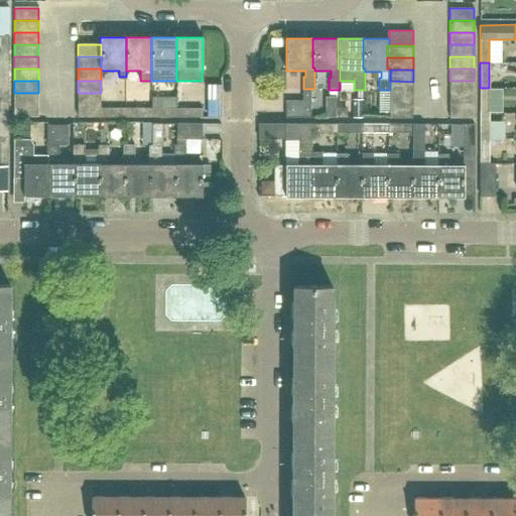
[(390,90),(390,93),(413,93),(413,82),(390,81),(390,90)]
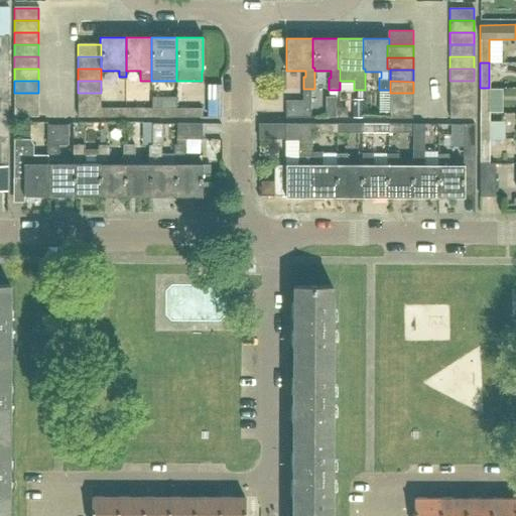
[(474,93),(474,81),(449,81),(449,93),(474,93)]
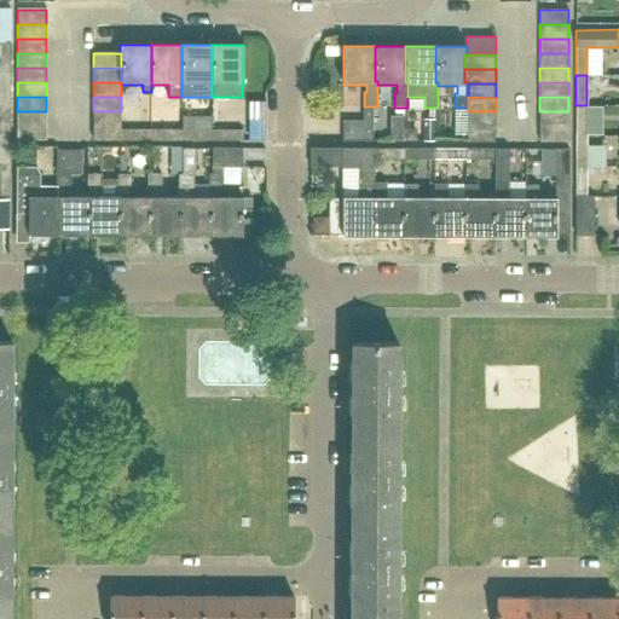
[(576,105),(576,136),(586,136),(586,105),(576,105)]
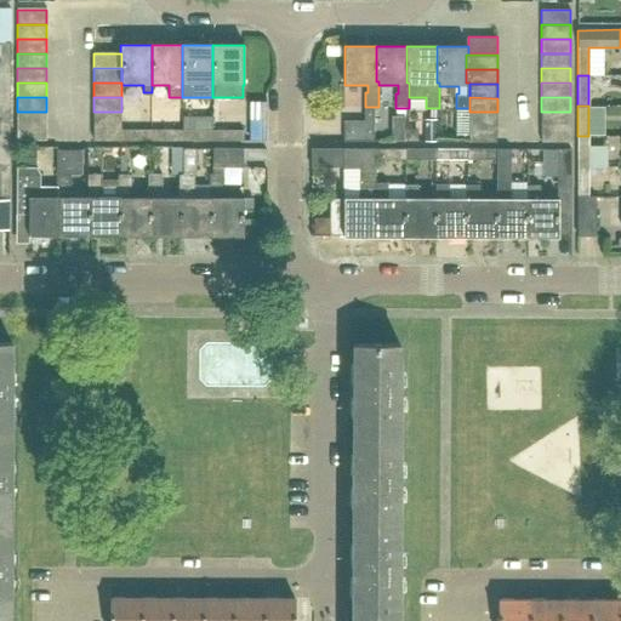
[(256,109),(256,141),(271,141),(269,109),(256,109)]
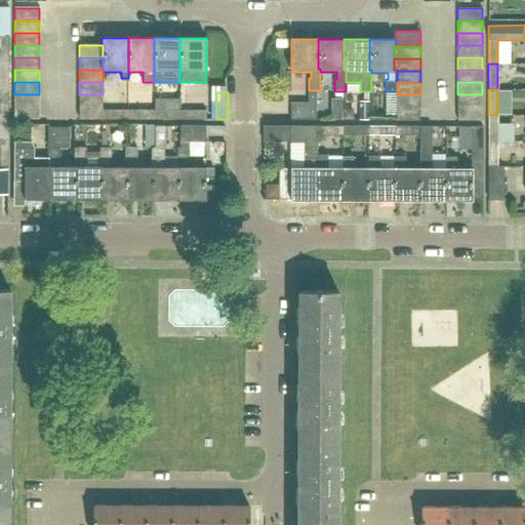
[(14,94),(14,107),(39,107),(39,94),(14,94)]
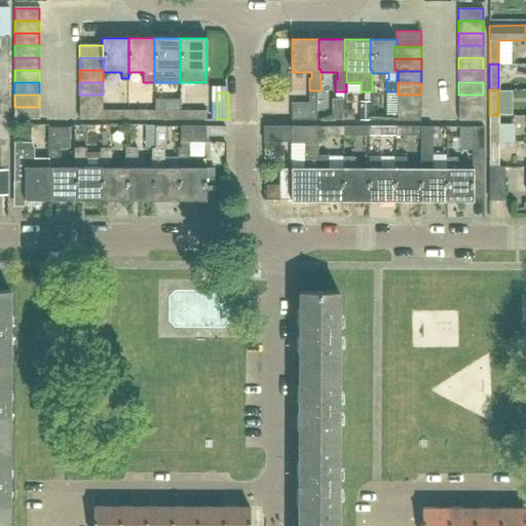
[(79,95),(79,107),(103,107),(103,95),(79,95)]
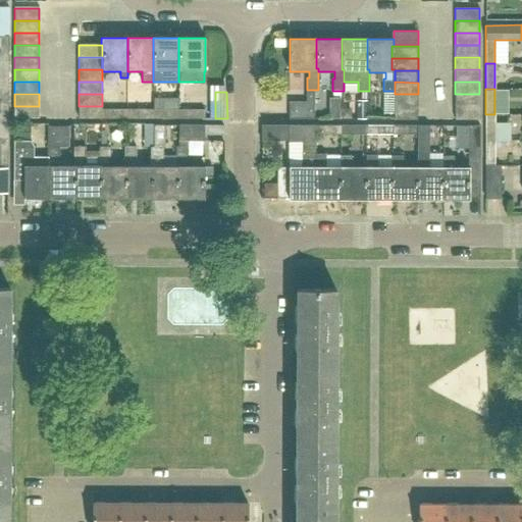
[(395,106),(417,106),(418,94),(395,94),(395,106)]
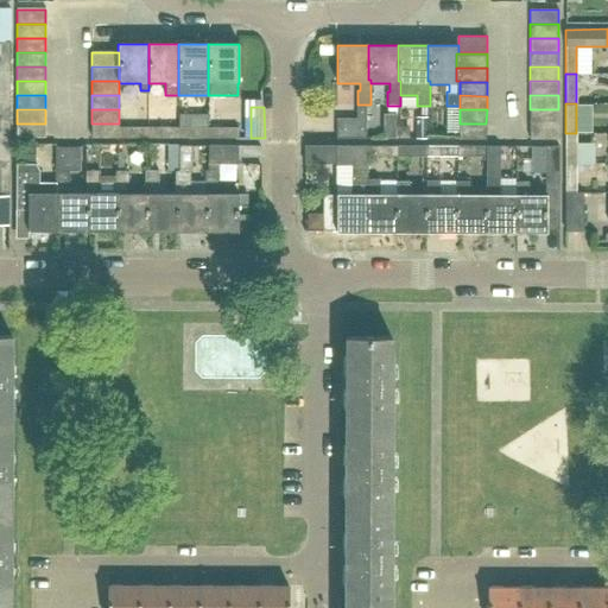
[(558,124),(558,109),(530,109),(530,124),(558,124)]
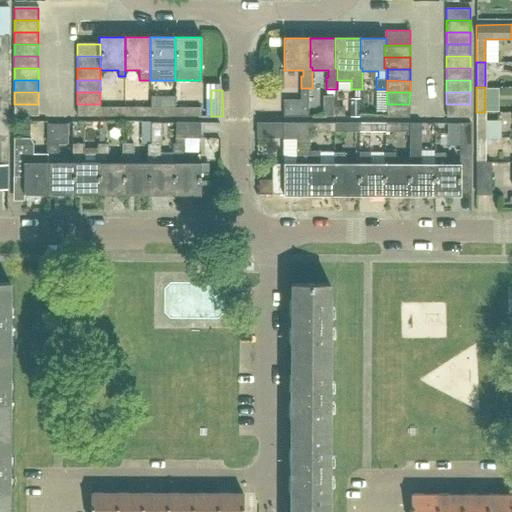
[(284,99),(284,116),(308,116),(309,100),(301,100),(284,99)]
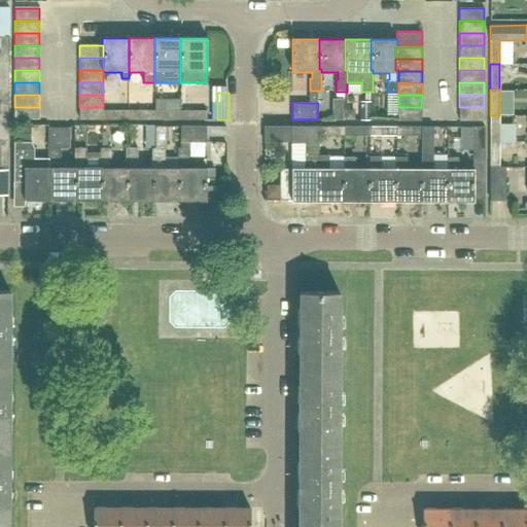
[(39,107),(14,107),(14,119),(39,119),(39,107)]
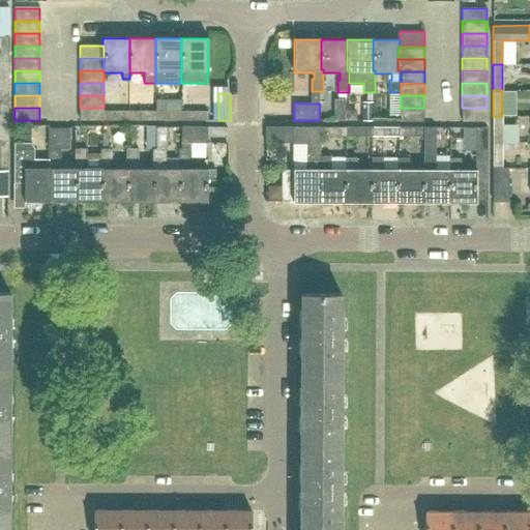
[(104,120),(104,111),(104,108),(80,108),(80,120),(104,120)]
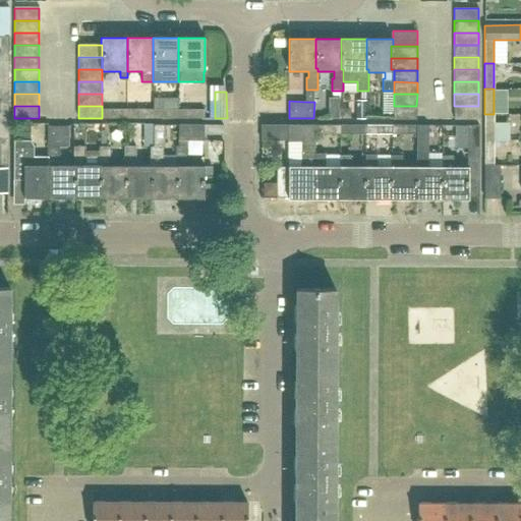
[(394,106),(394,118),(416,119),(416,106),(394,106)]
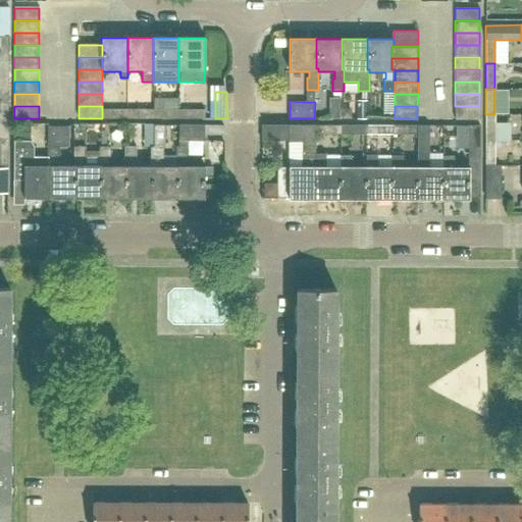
[(479,119),(479,106),(455,106),(455,118),(479,119)]
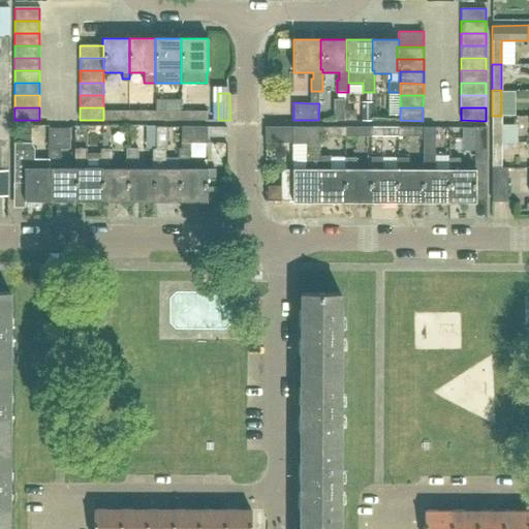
[(129,111),(103,111),(103,120),(129,120),(129,111)]
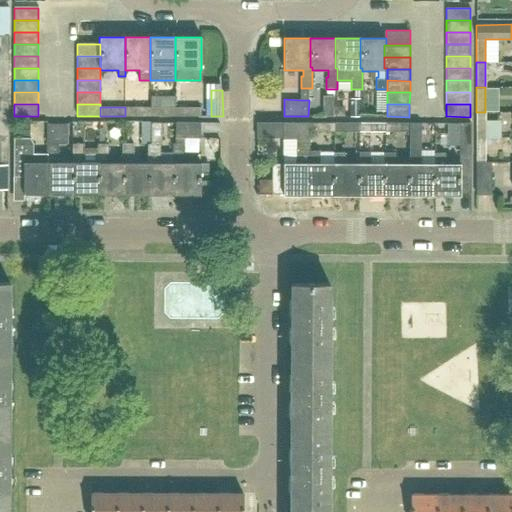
[(125,116),(150,116),(150,107),(125,107),(125,116)]
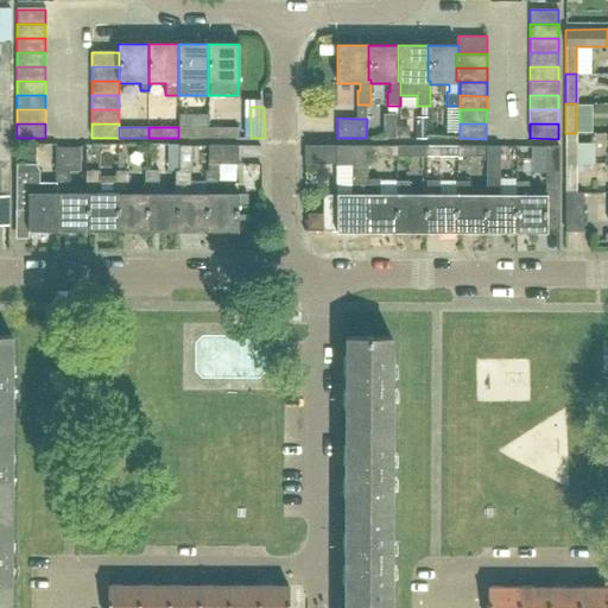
[(208,127),(178,127),(178,138),(208,138),(208,127)]
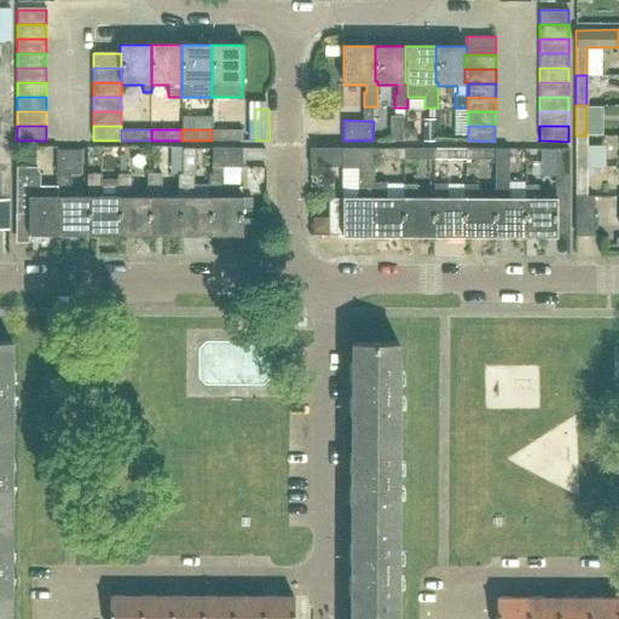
[(212,129),(212,140),(243,140),(243,129),(212,129)]
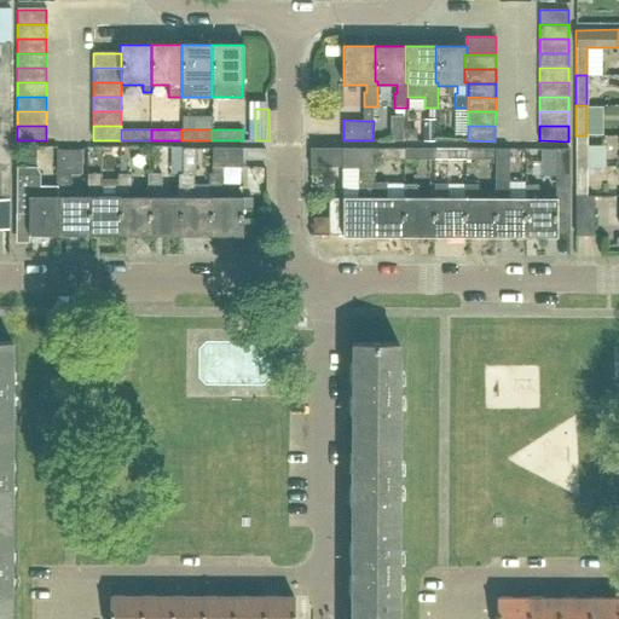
[(576,136),(576,166),(586,166),(586,136),(576,136)]
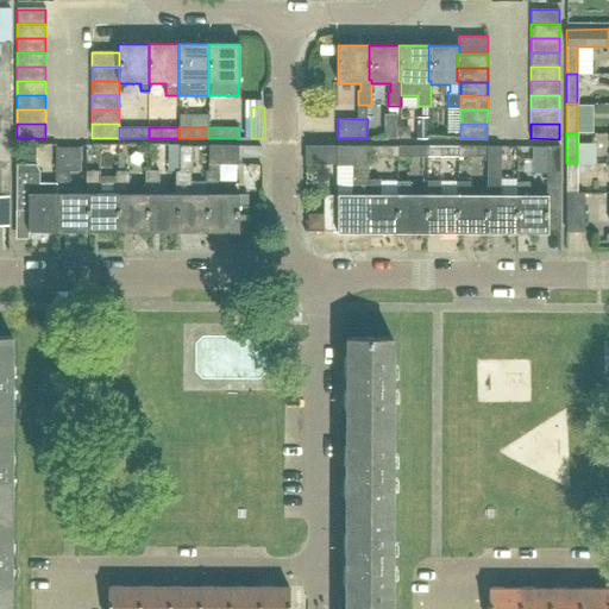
[(176,171),(176,193),(179,193),(179,231),(207,231),(208,193),(205,193),(187,193),(187,186),(189,186),(189,171),(194,171),(194,145),(181,145),(181,171),(176,171)]
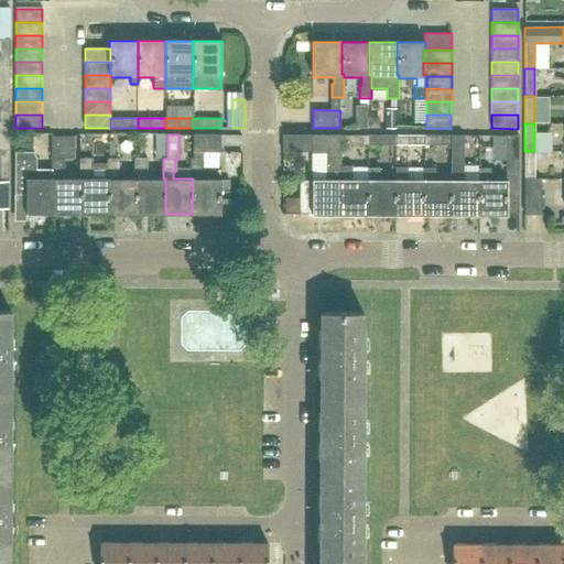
[(221,134),(194,134),(193,159),(190,159),(190,179),(193,179),(192,214),(221,215),(221,179),(201,179),(201,172),(203,172),(203,152),(221,152),(221,134)]
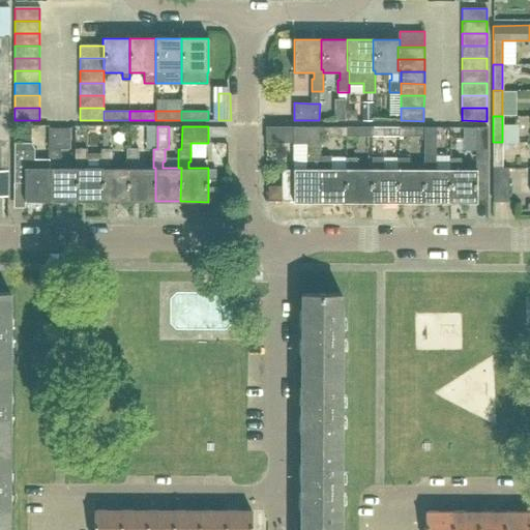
[(477,195),(488,195),(488,126),(476,126),(476,169),(461,169),(461,157),(449,157),(449,169),(449,202),(476,202),(477,195)]
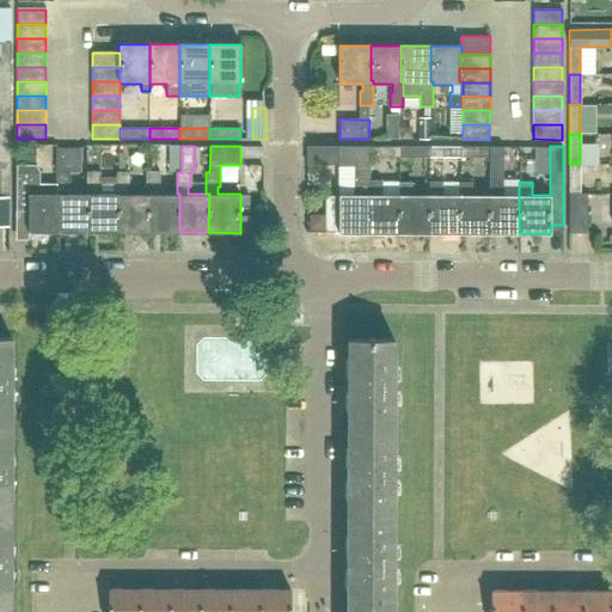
[(56,194),(59,194),(59,232),(89,232),(89,194),(86,194),(68,194),(68,187),(71,187),(71,172),(80,172),(80,147),(56,147),(56,184),(56,194)]
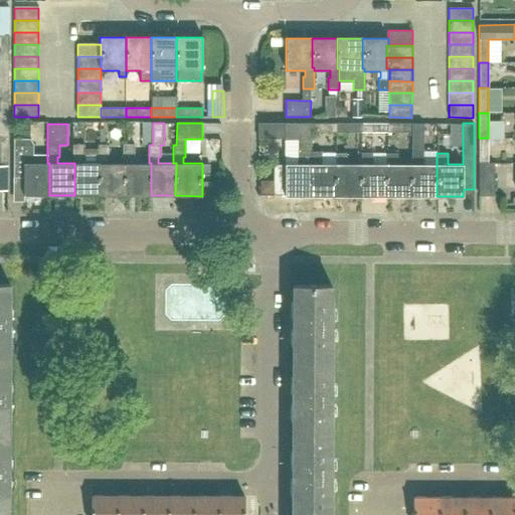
[(286,124),(286,132),(286,196),(311,196),(312,164),(312,151),(312,132),(311,124),(286,124)]
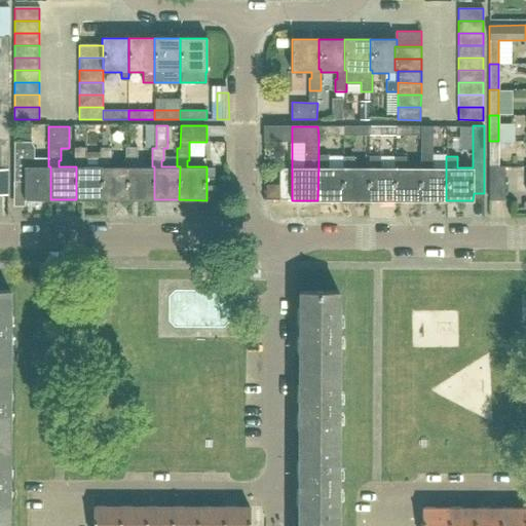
[(343,126),(317,126),(318,135),(343,135),(343,126)]
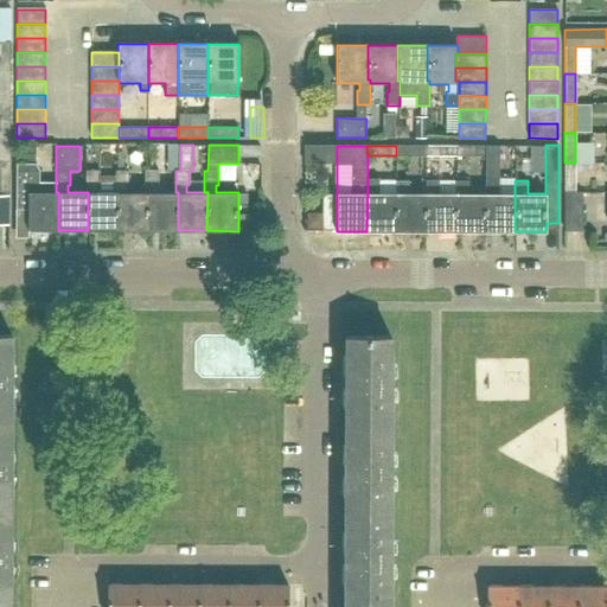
[(426,146),(396,146),(396,155),(426,155),(426,146)]
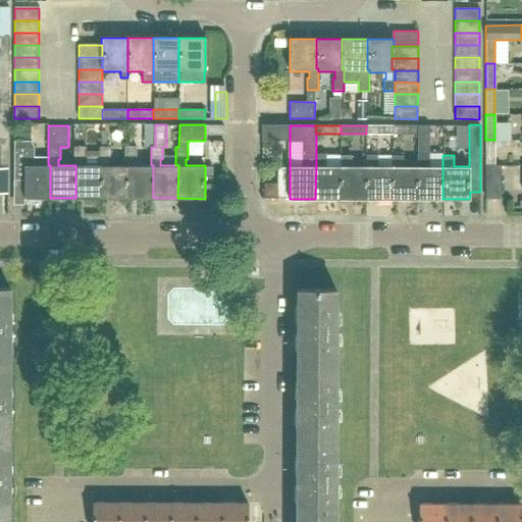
[(366,134),(392,134),(392,125),(366,125),(366,134)]
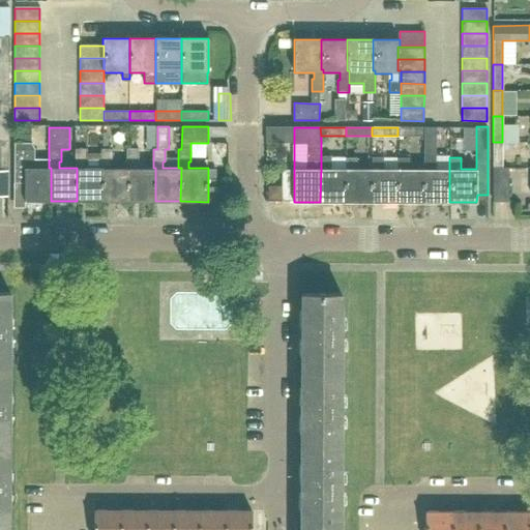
[(398,136),(424,136),(424,127),(398,127),(398,136)]
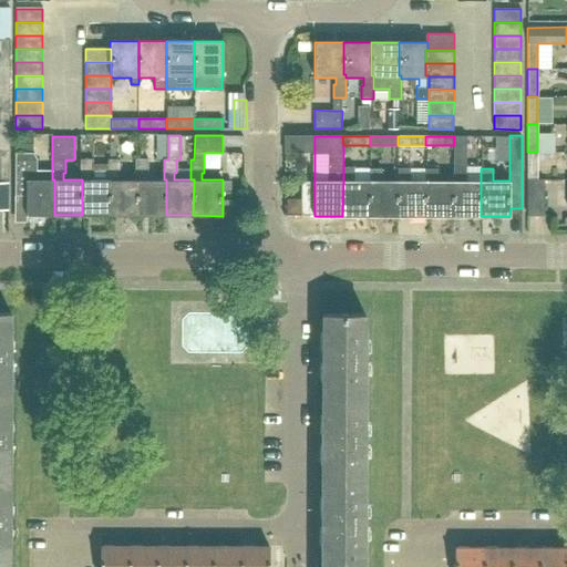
[(466,181),(466,136),(454,136),(454,145),(454,181),(454,216),(481,216),(481,181),(466,181)]
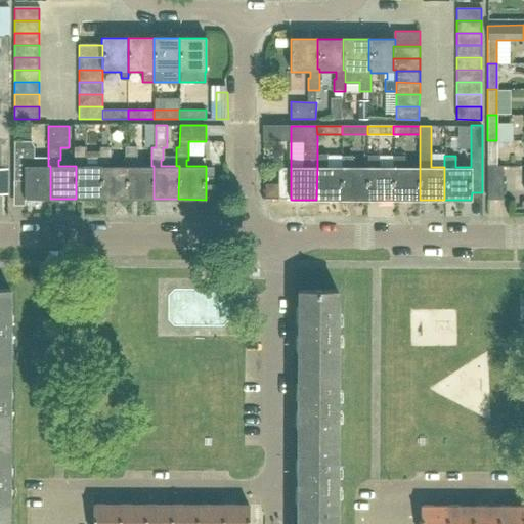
[(0,137),(0,163),(8,164),(8,138),(0,137)]
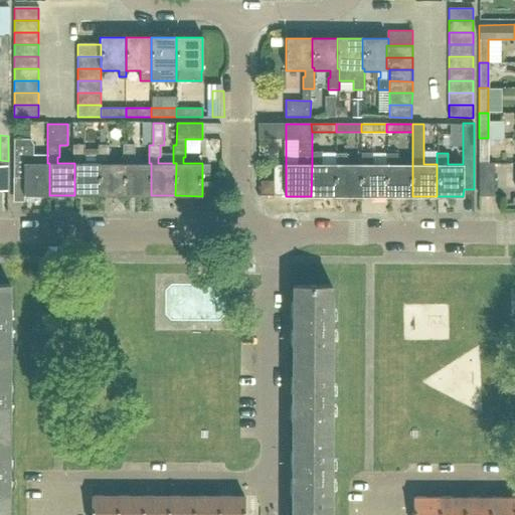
[(24,195),(49,195),(49,163),(47,163),(47,155),(34,155),(34,145),(30,138),(14,138),(14,176),(24,176),(24,195)]
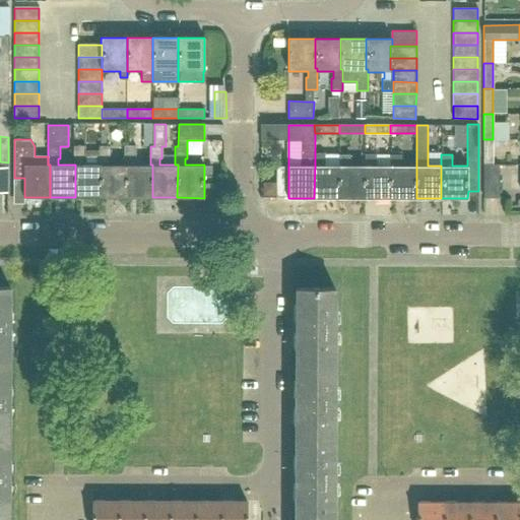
[(493,139),(483,139),(483,165),(493,165),(493,139)]
